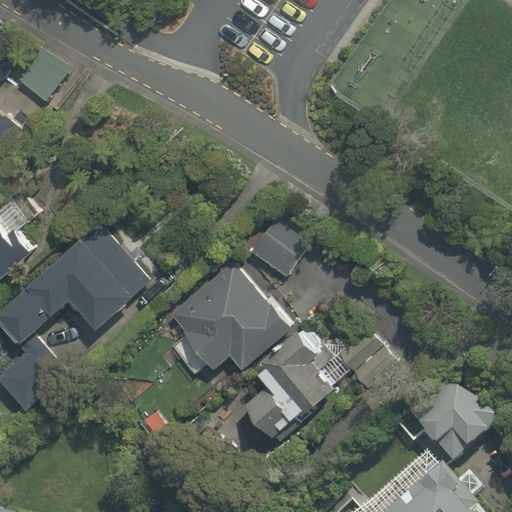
[(73,70),(45,47),(15,83),(43,106),(73,70)]
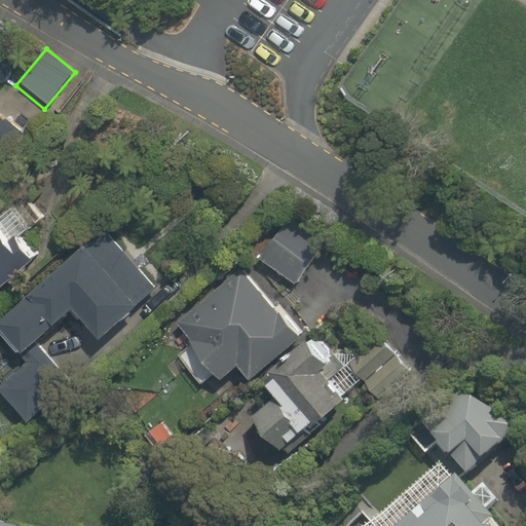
[(0,162),(24,133),(0,114),(0,162)]
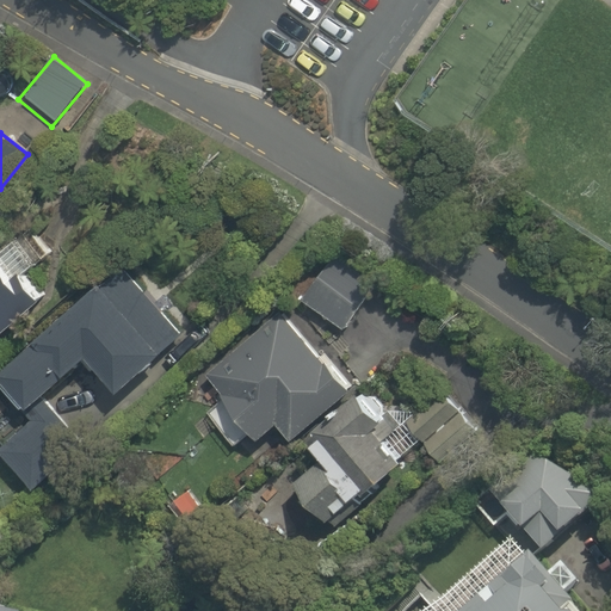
[(30,275),(54,252),(17,213),(0,227),(0,335),(47,292),(30,275)]
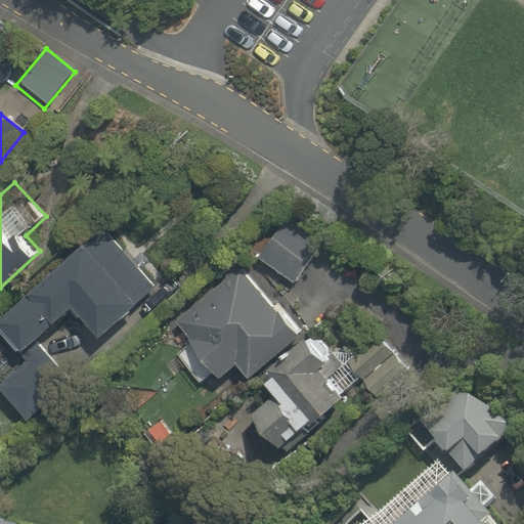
[(316,246),(273,217),(251,251),(294,280),(299,271),(311,253),(314,249),(316,246)]
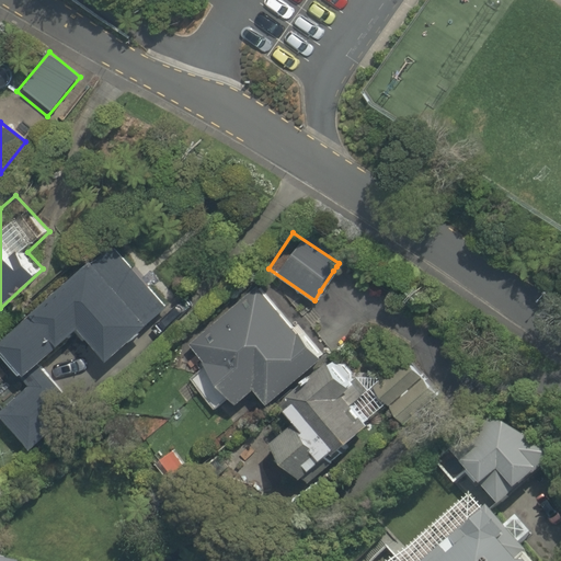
[(76,329),(106,363),(164,308),(104,243),(0,340),(0,359),(20,381),(38,364),(76,329)]
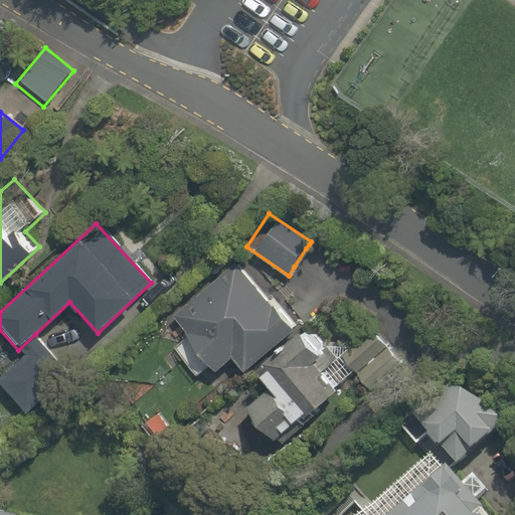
[(342,273),(306,248),(294,267),(330,291),(342,273)]
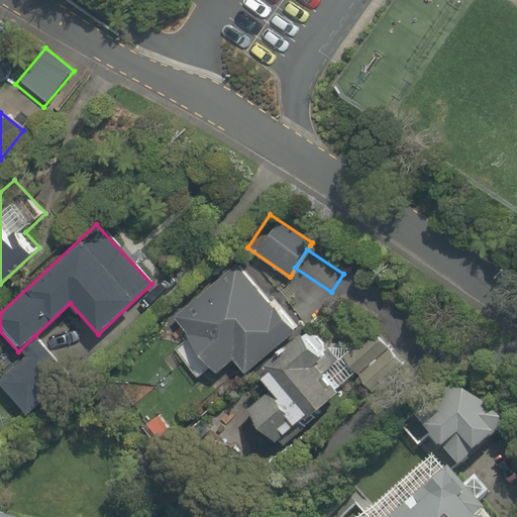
[(187,334),(170,349),(200,385),(232,356),(244,372),(274,406),(256,421),(283,452),(348,396),(293,330),(237,265),(174,319),(187,334)]
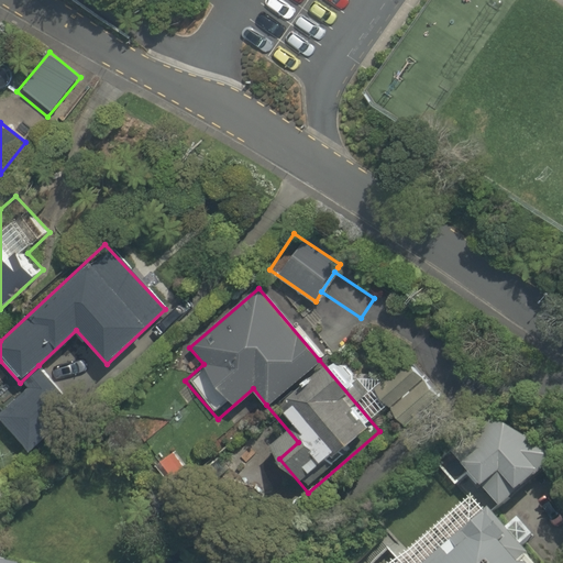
[(75,404),(44,371),(0,410),(0,423),(24,450),(75,404)]
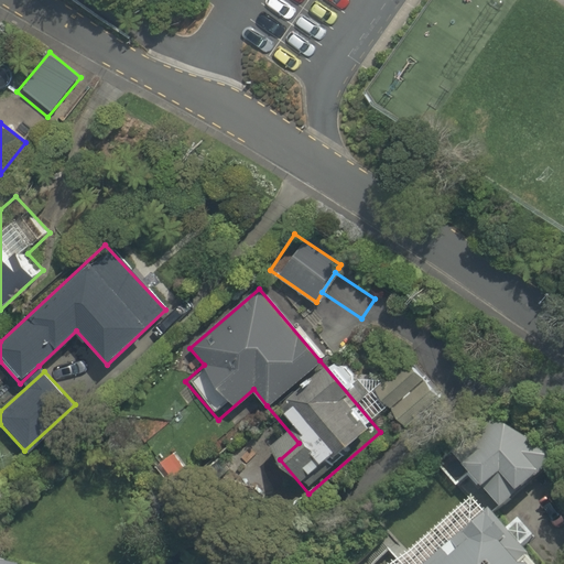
[(524,462),(538,449),(498,407),(459,442),(474,457),(459,470),(499,511),(537,476),(524,462)]
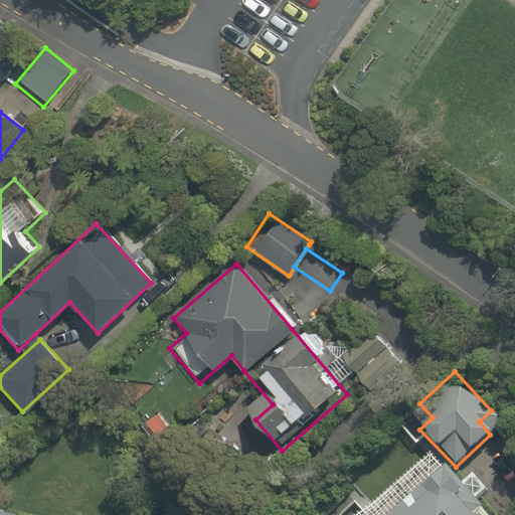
[(481,514),(473,505),(489,490),(473,471),(456,486),(428,456),(361,514),(481,514)]
